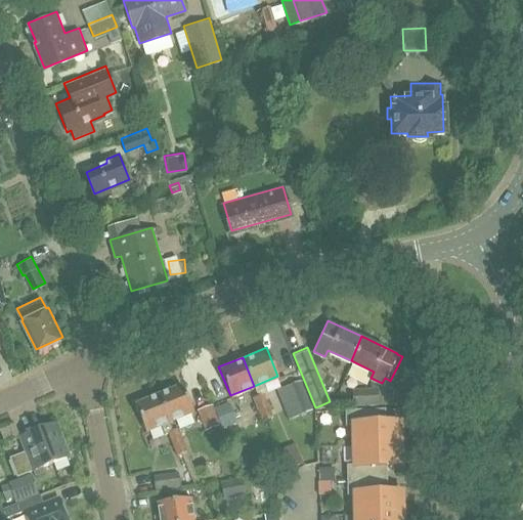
[(286,383),(298,413),(311,407),(300,378),(286,383)]
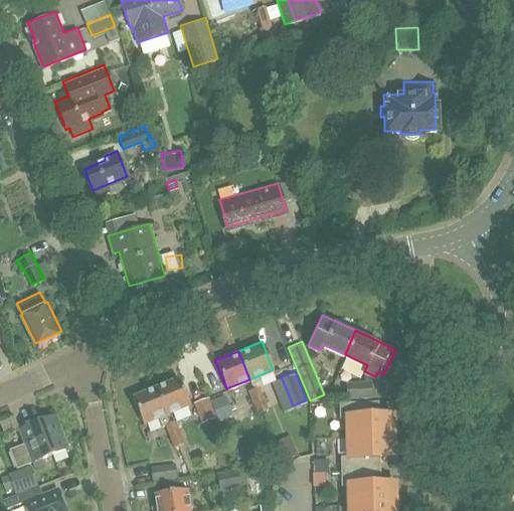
[(177,374),(154,384),(166,413),(189,403),(177,374)]
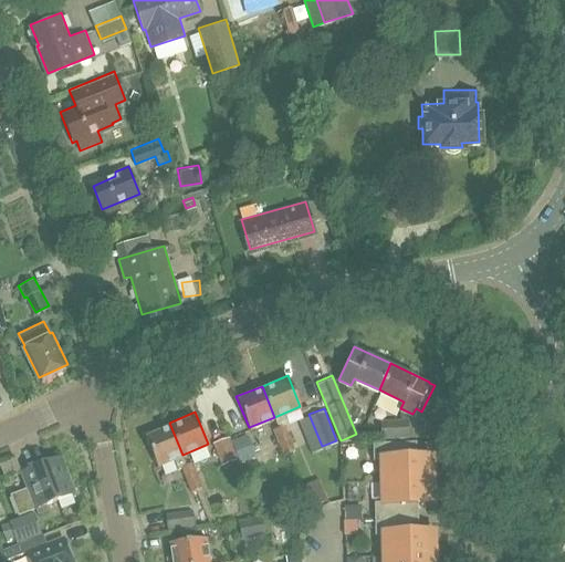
[(379,418),(379,437),(408,437),(407,417),(379,418)]
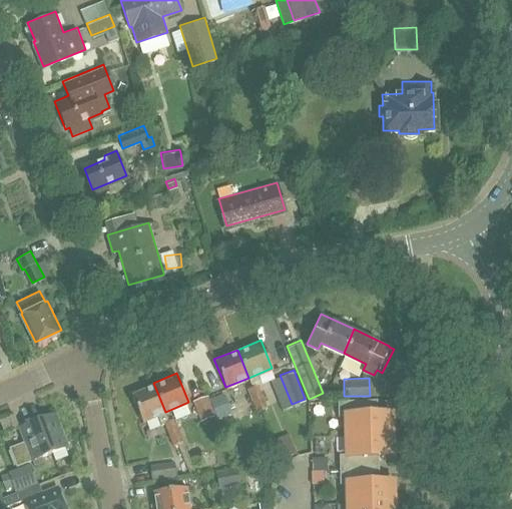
[(168,419),(165,412),(153,383),(130,393),(141,422),(156,415),(159,423),(163,422),(167,433),(178,428),(173,417),(168,419)]
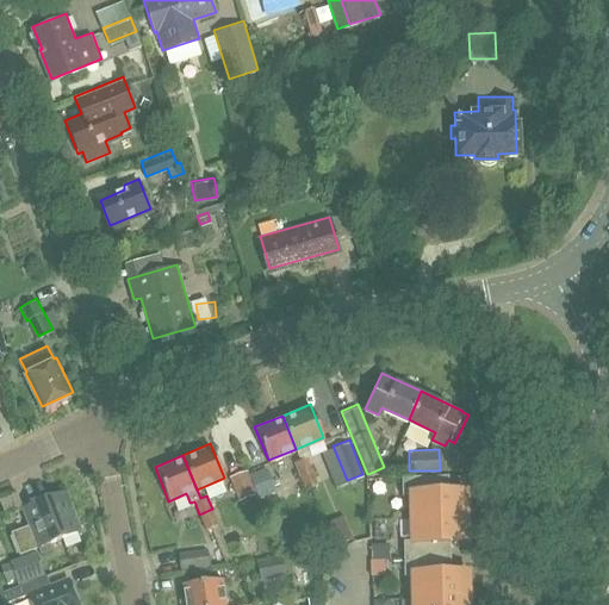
[(311,468),(306,455),(293,461),(299,473),(311,468)]
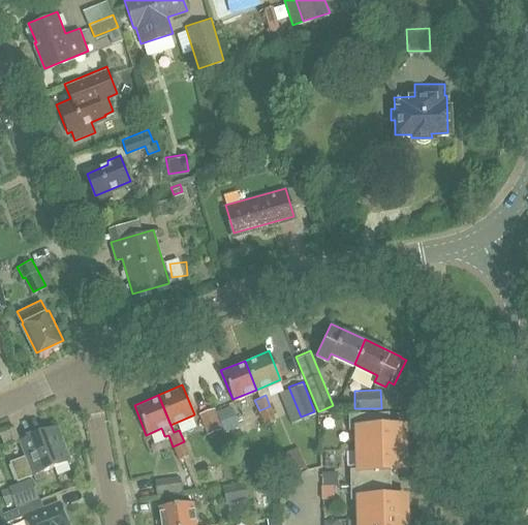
[(227,402),(214,406),(221,426),(235,421),(227,402)]
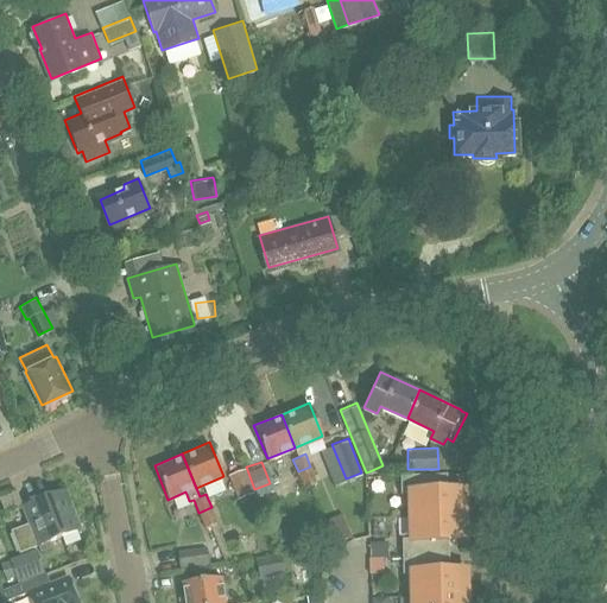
[(255,490),(254,489),(246,467),(246,465),(228,473),(236,497),(255,490)]
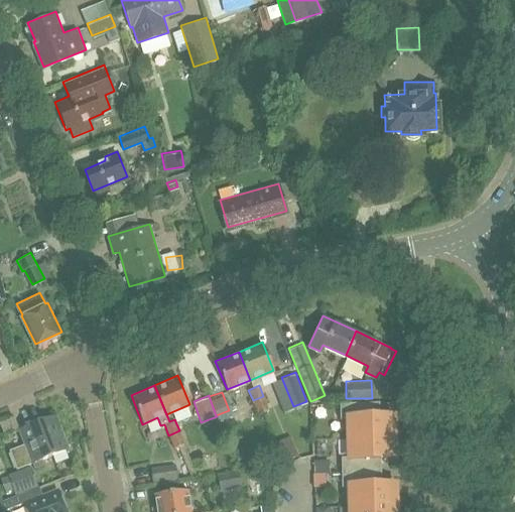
[(257,412),(262,409),(268,407),(263,396),(253,400),(257,412)]
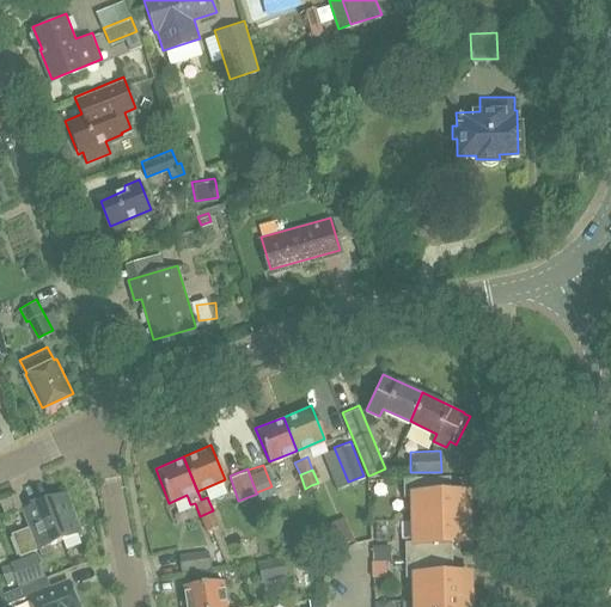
[(445,477),(397,478),(398,497),(411,497),(413,517),(466,516),(465,491),(445,491),(445,477)]
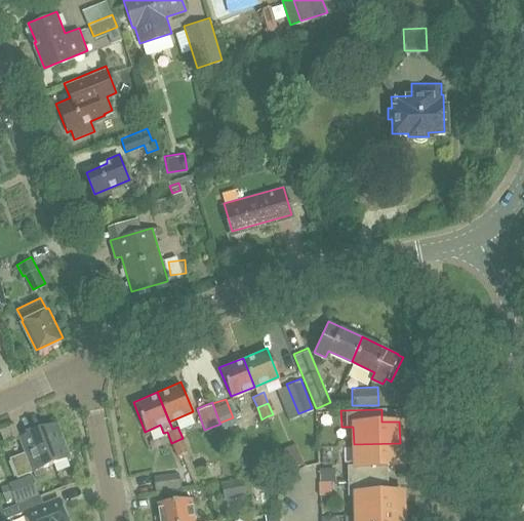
[(76,469),(56,422),(21,437),(39,483),(52,478),(54,482),(63,479),(61,474),(76,469)]
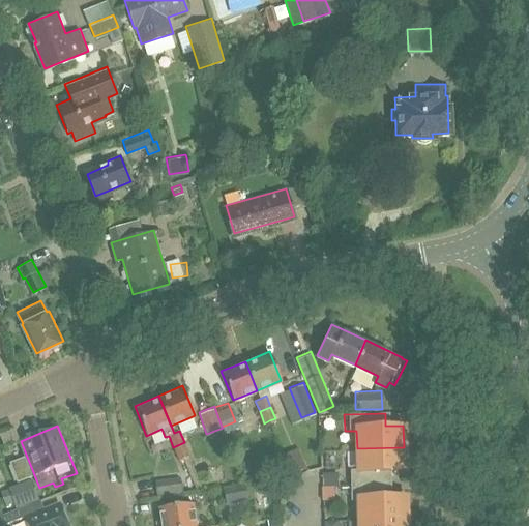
[(178,459),(188,454),(184,442),(173,447),(178,459)]
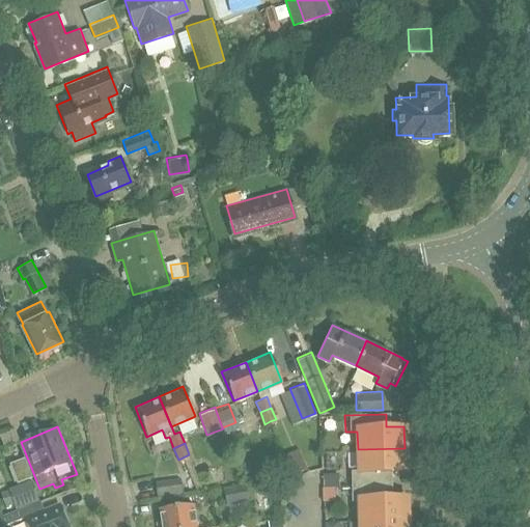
[(405,470),(405,448),(358,449),(358,468),(345,468),(346,486),(387,482),(387,470),(405,470)]
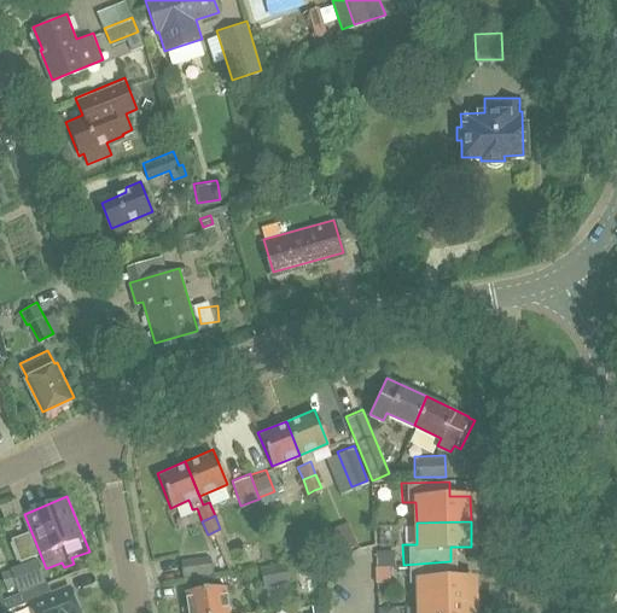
[(374,548),(374,564),(394,564),(394,548),(374,548)]
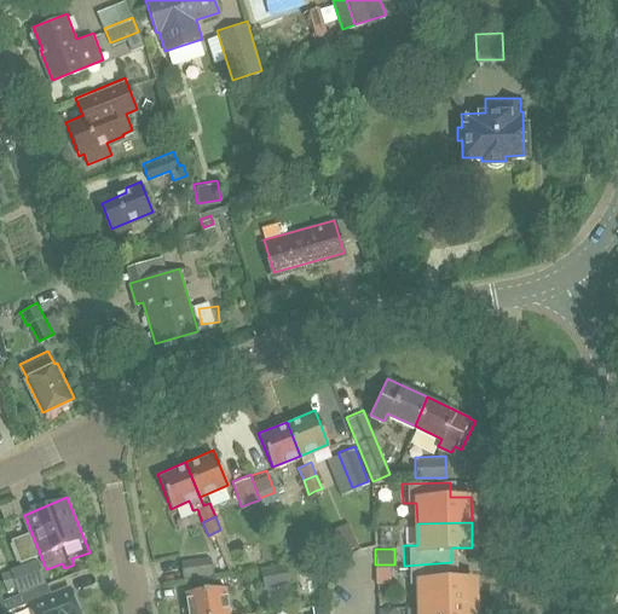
[(9,567),(17,591),(45,581),(35,556),(9,567)]
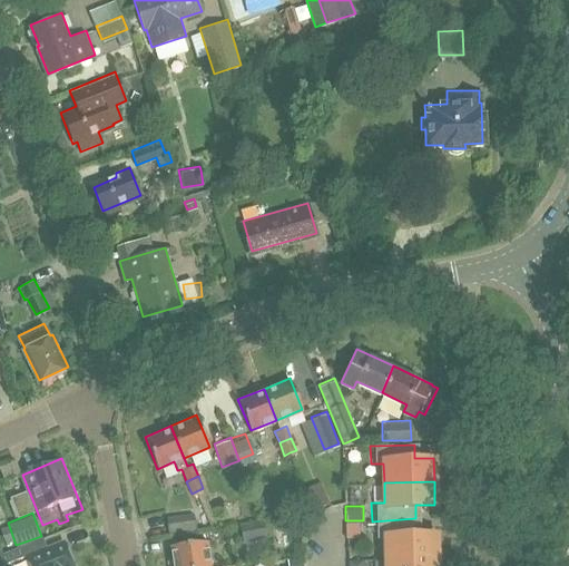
[(196,527),(194,513),(167,517),(169,532),(196,527)]
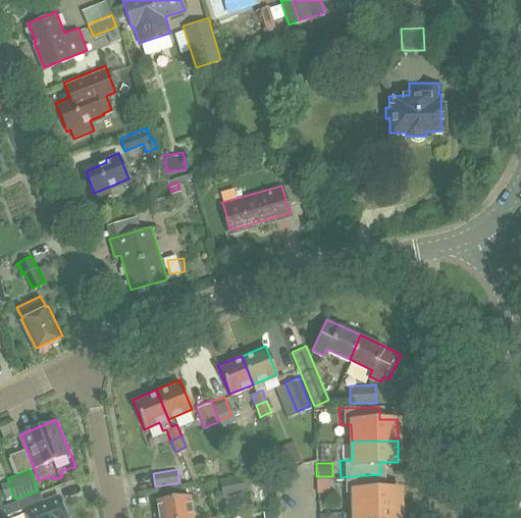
[(242,473),(221,477),(224,494),(245,490),(242,473)]
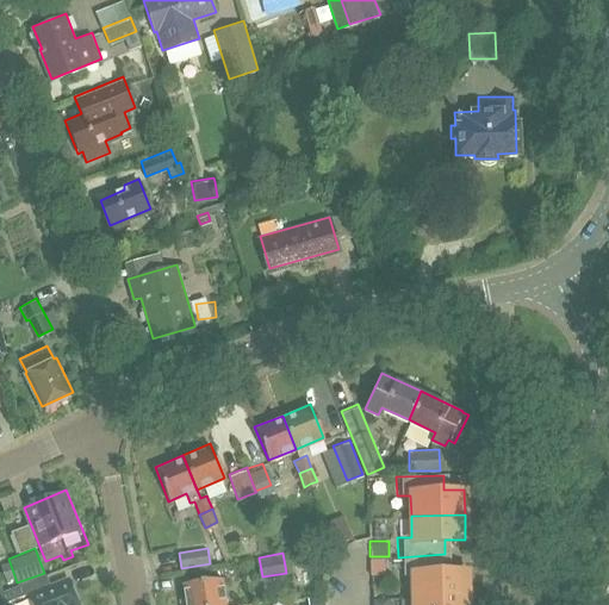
[(446,571),(445,554),(398,557),(398,575),(412,575),(412,596),(466,594),(466,569),(446,571)]
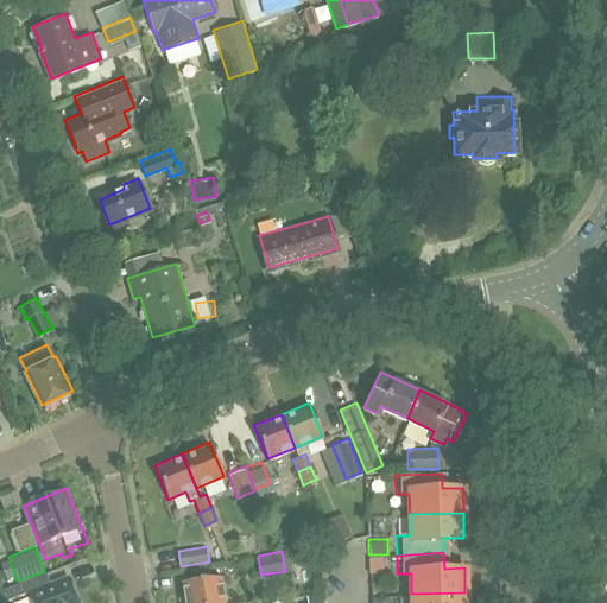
[(367,556),(367,571),(384,571),(383,554),(367,556)]
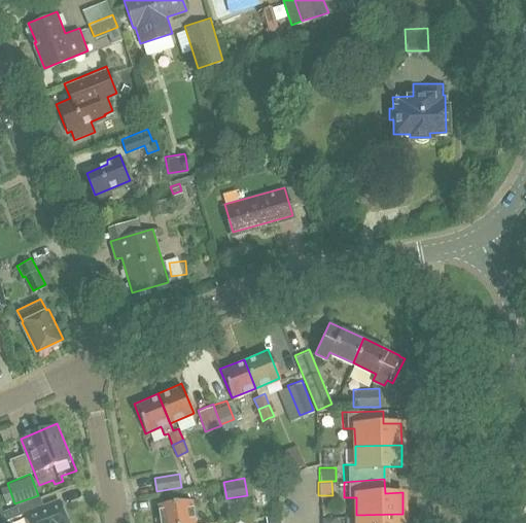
[(3,521),(25,513),(29,522),(69,522),(59,498),(33,509),(30,500),(0,513),(3,521)]
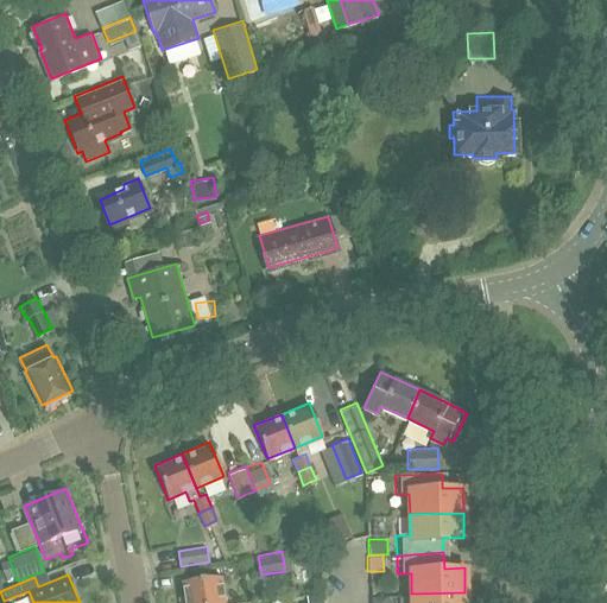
[(183,579),(185,602),(221,602),(226,602),(222,575),(183,579)]
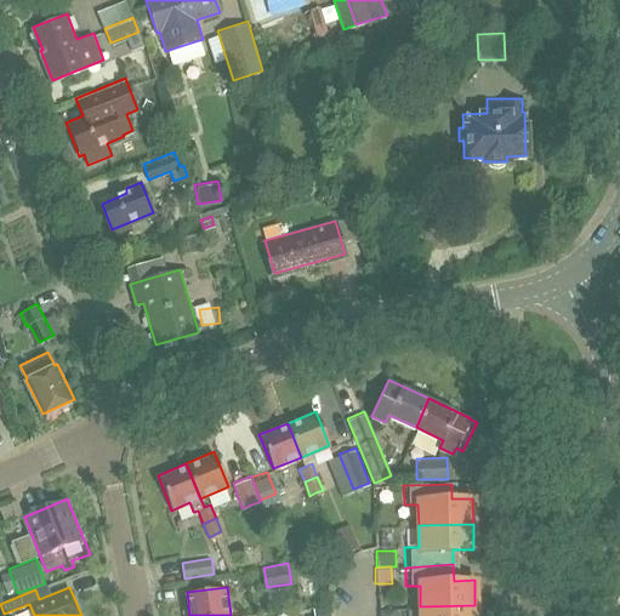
[(311,606),(312,615),(326,615),(325,604),(311,606)]
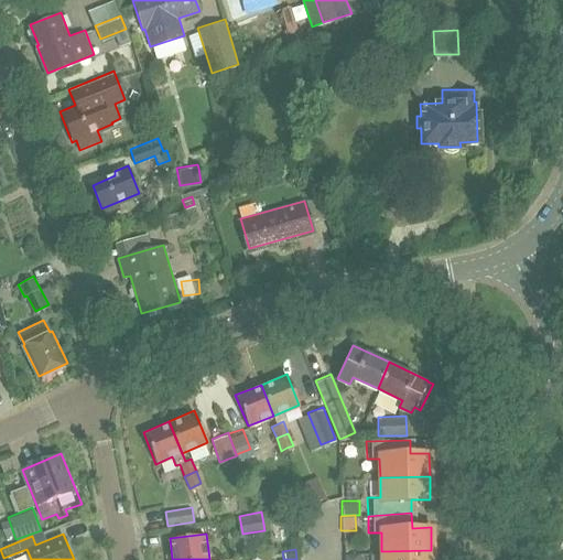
[(431,559),(431,550),(381,551),(381,559),(431,559)]
